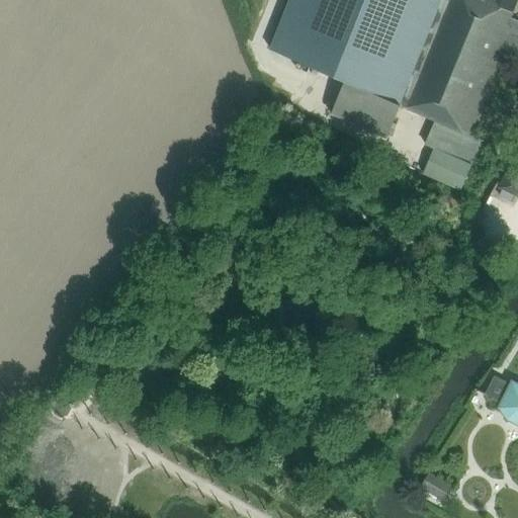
[(290,0),(271,51),(405,103),(403,106),(437,121),(469,136),(509,38),(515,41),(513,45),(517,47),(517,23),(510,20),(517,0),(290,0)]
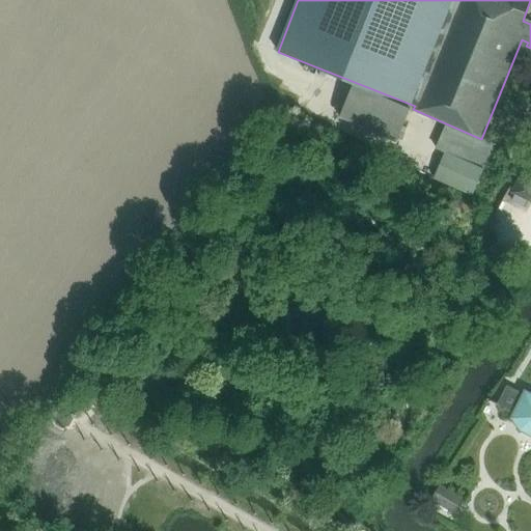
[(496,145),(481,139),(448,124),(437,149),(446,152),(436,178),(473,196),(496,145)]
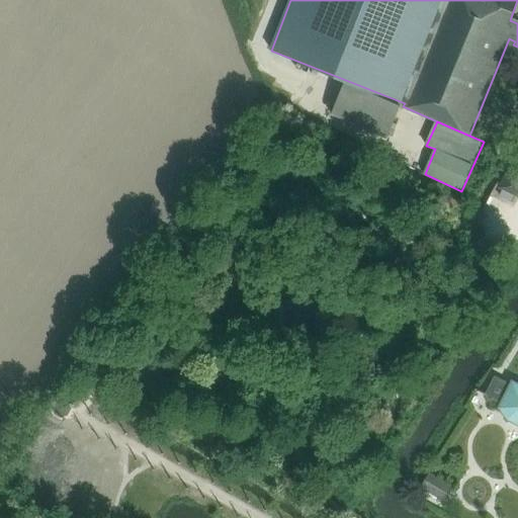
[(517,196),(517,153),(500,188),(517,196)]
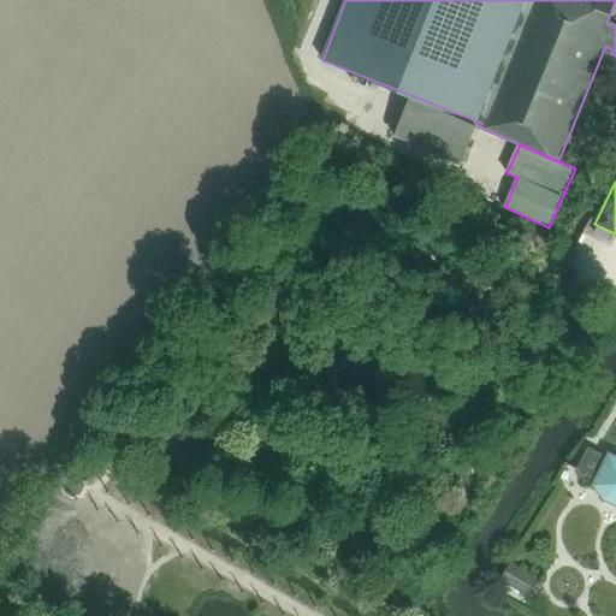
[(615,456),(609,454),(606,458),(588,449),(579,469),(566,462),(564,465),(597,480),(594,485),(604,499),(615,505),(615,456)]
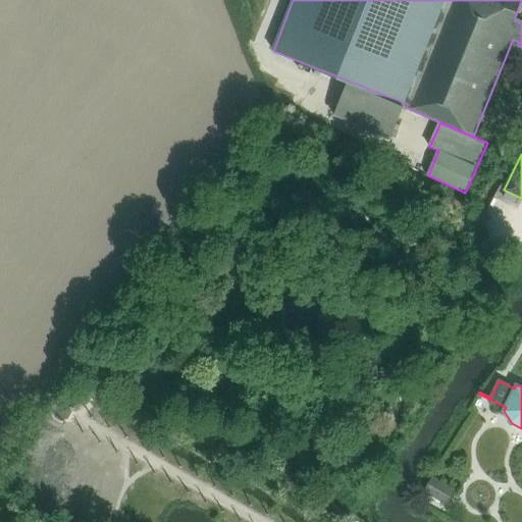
[(448,506),(457,490),(434,476),(424,491),(448,506)]
